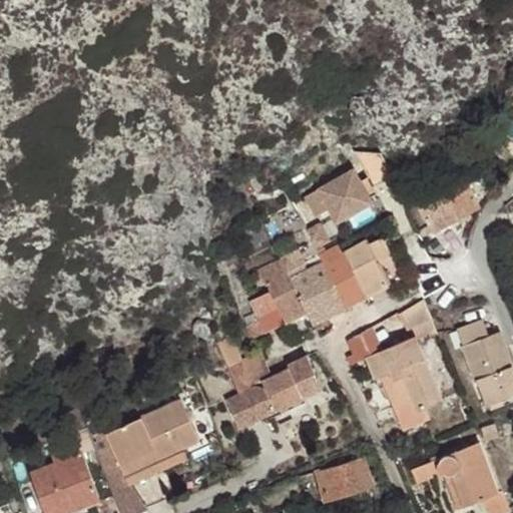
[(370,178),(375,188),(394,177),(380,152),(365,152),(355,152),(370,178)]
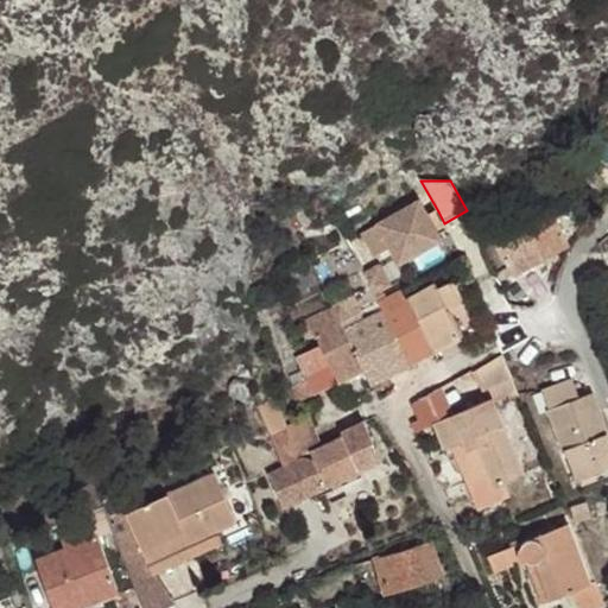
[(441,236),(429,216),(422,203),(379,226),(362,235),(375,258),(392,248),(401,266),(443,242),(441,236)]
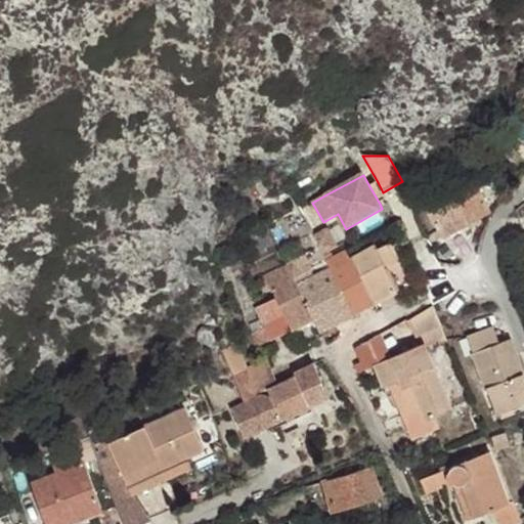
[(424,200),(441,238),(490,211),(479,189),(474,179),(452,190),(451,187),(424,200)]
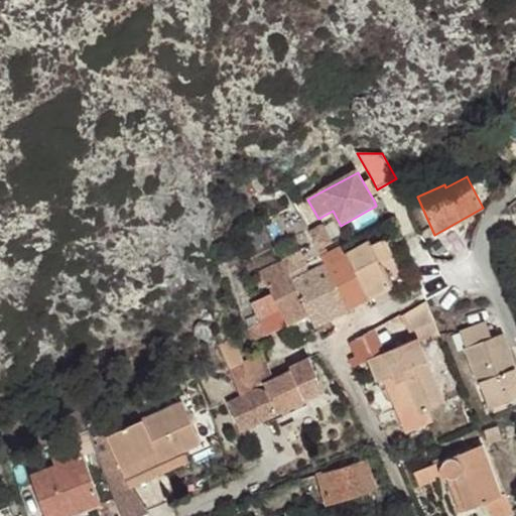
[(364,183),(374,201),(381,197),(377,189),(372,179),(364,183)]
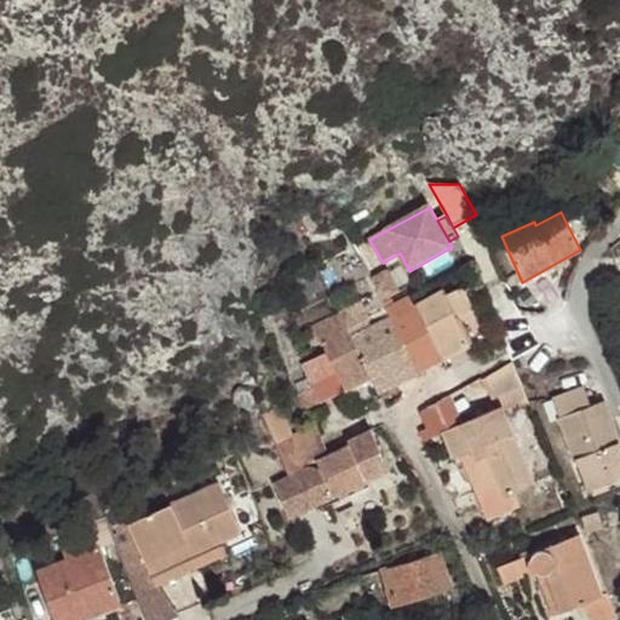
[(574,219),(567,224),(580,250),(586,244),(592,236),(589,229),(579,228),(574,219)]
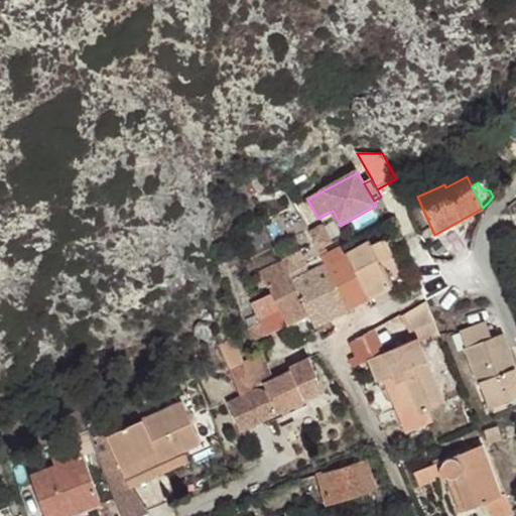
[(345,256),(369,299),(405,280),(384,241),(372,248),(370,243),(345,256)]
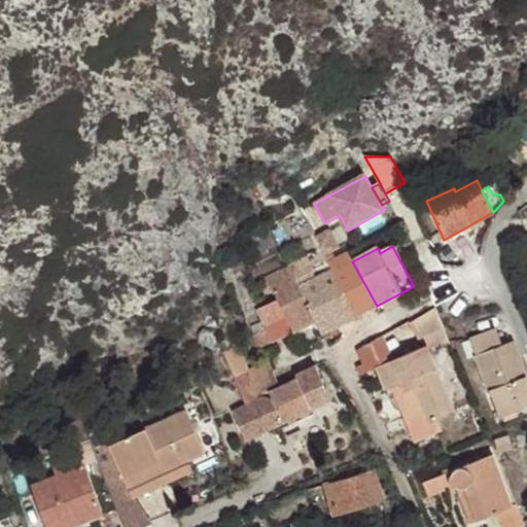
[(377,306),(352,261),(347,251),(327,261),(332,270),(357,316),(377,306)]
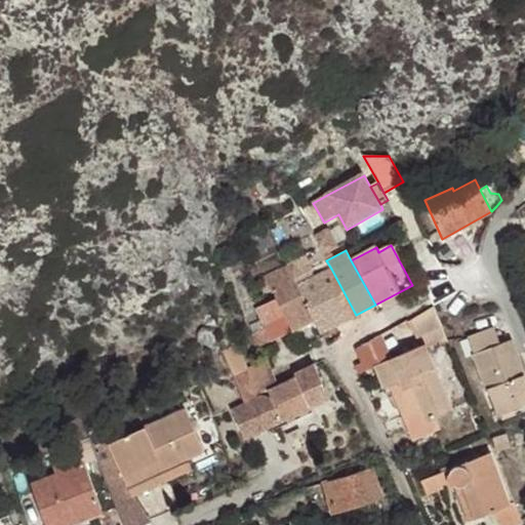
[(293,330),(315,320),(298,287),(288,267),(288,266),(264,278),(271,293),(274,291),(278,299),(255,311),(261,321),(265,327),(286,317),(293,330)]
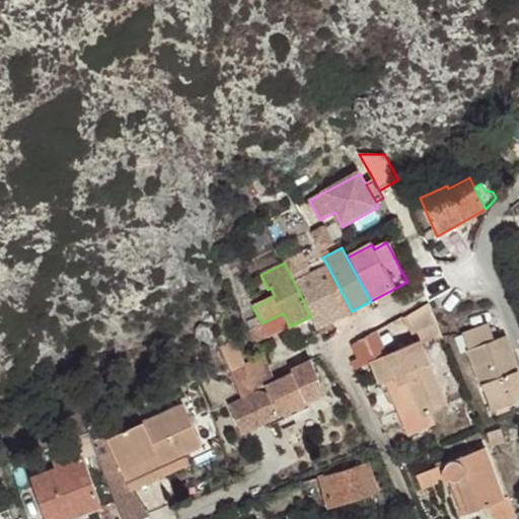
[(317,328),(352,311),(327,266),(295,284),(311,316),(317,328)]
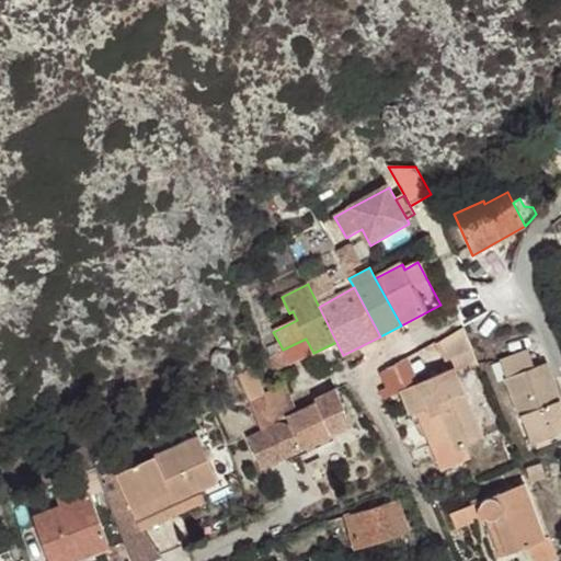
[(446,363),(472,350),(464,328),(436,344),(446,363)]
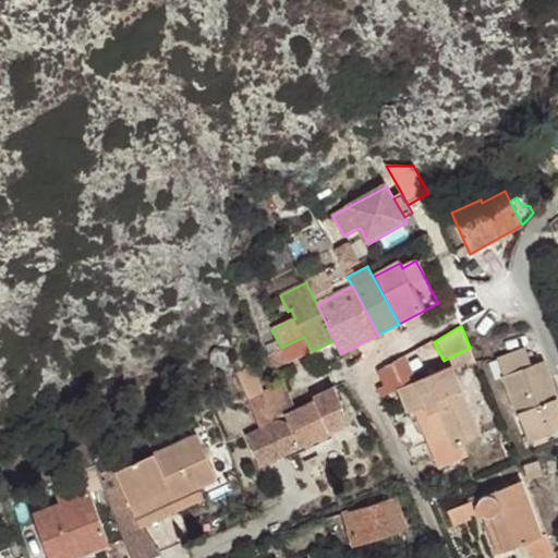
[(281,349),(281,348),(278,341),(265,348),(269,355),(281,349)]
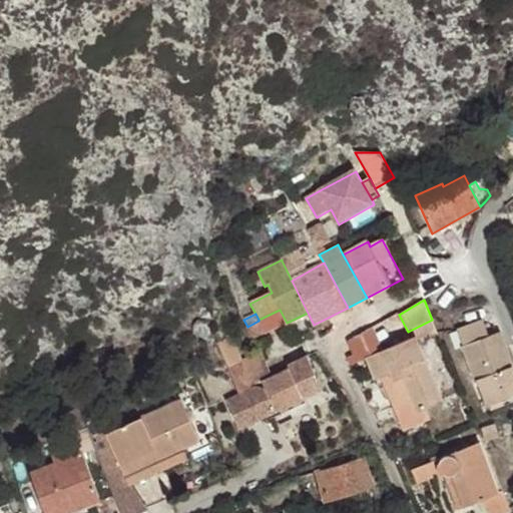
[(264,334),(259,321),(247,327),(244,328),(249,341),(264,334)]
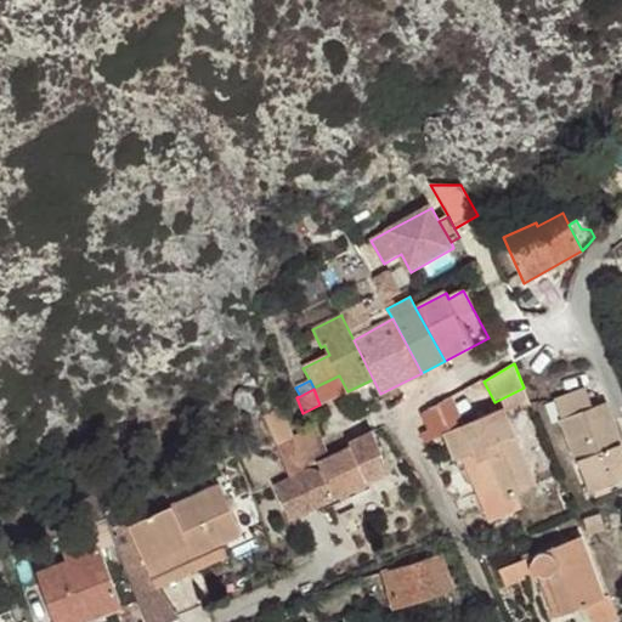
[(621,467),(621,447),(605,402),(592,408),(586,389),(554,400),(591,492),(615,482),(611,473),(621,467)]
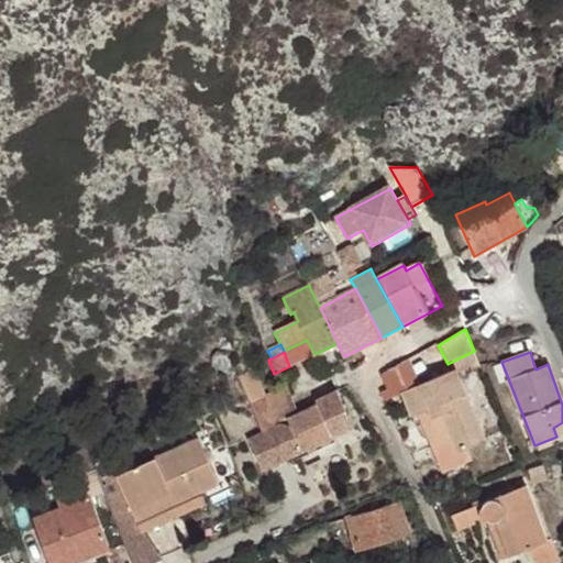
[(454,370),(403,392),(412,417),(428,409),(437,406),(440,414),(448,431),(456,452),(457,452),(467,448),(485,440),(454,370)]
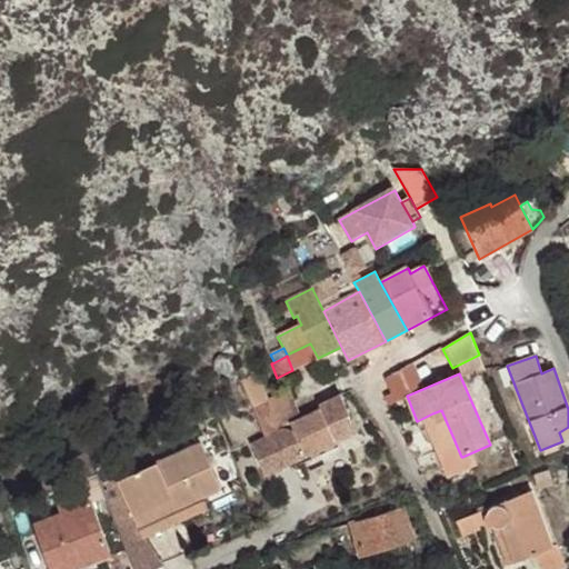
[(242,381),(253,407),(268,400),(257,375),(242,381)]
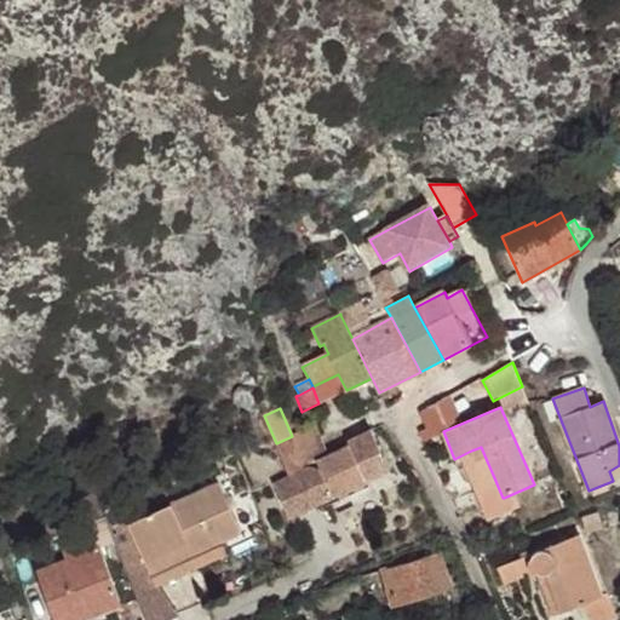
[(290,475),(326,455),(311,426),(292,436),(276,443),(290,475)]
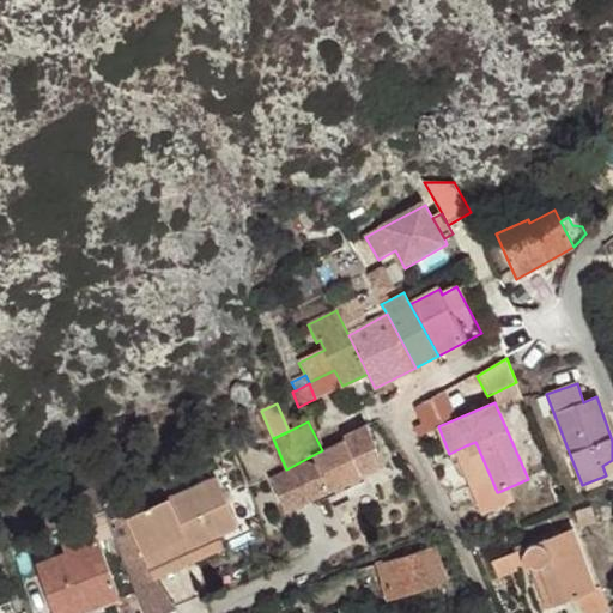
[(345,439),(322,450),(286,469),(272,475),(287,509),(329,489),(363,473),(363,475),(386,465),(368,425),(344,438),(345,439)]
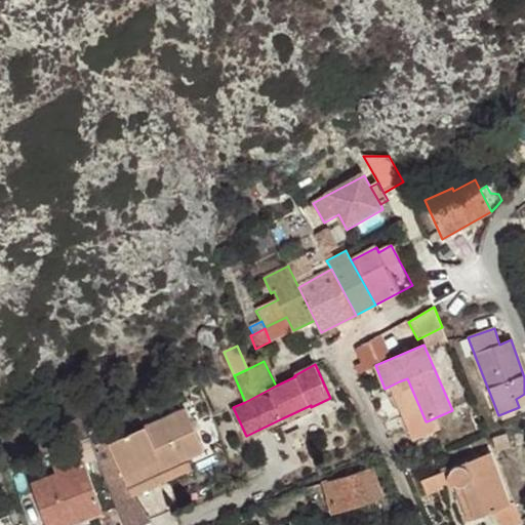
[(402,389),(410,386),(407,378),(399,381),(402,389)]
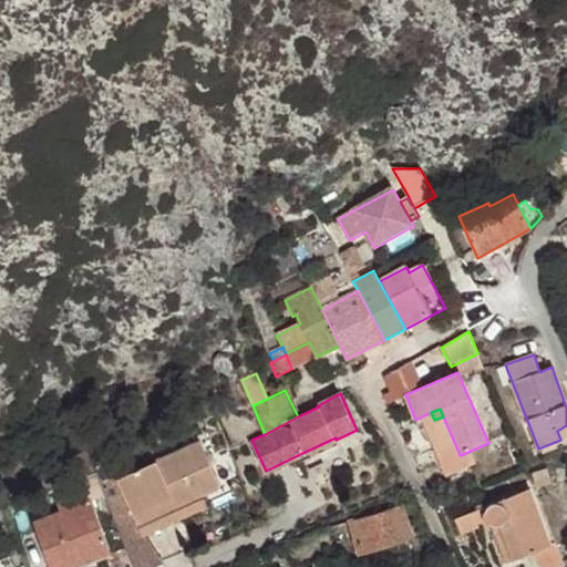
[(566,436),(566,425),(557,431),(560,440),(566,436)]
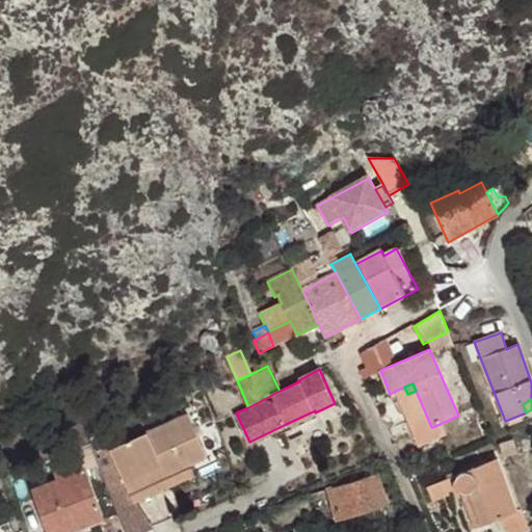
[(414,434),(431,427),(423,407),(405,414),(414,434)]
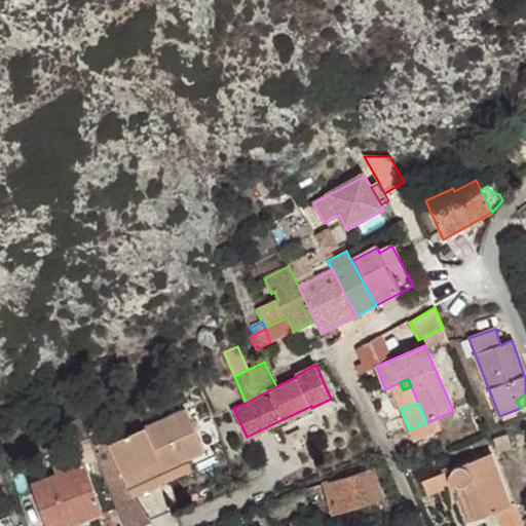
[(283,419),(247,437),(250,444),(314,413),(311,408),(311,406),(283,419)]
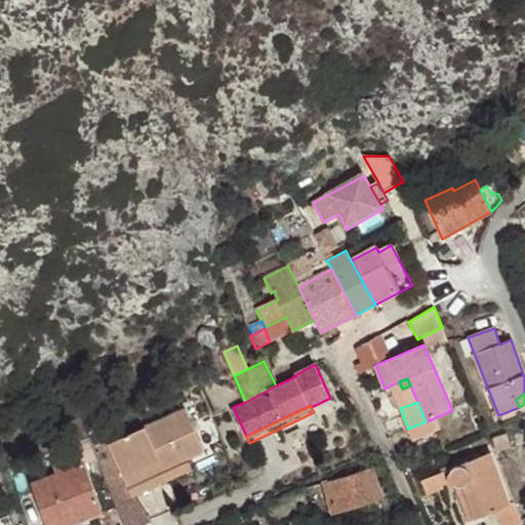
[(109,444),(128,486),(188,459),(204,452),(186,410),(109,444)]
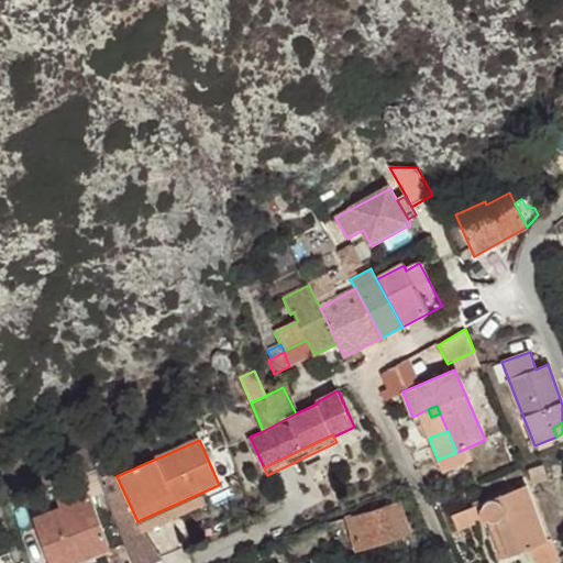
[(467,448),(457,452),(462,462),(472,457),(467,448)]
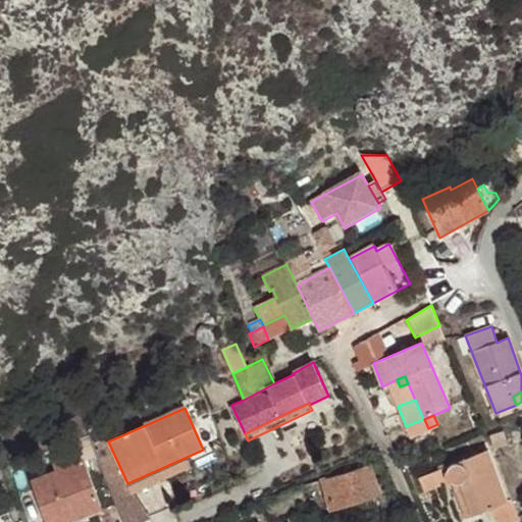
[(105,435),(93,440),(123,521),(152,521),(132,492),(127,483),(108,441),(105,435)]
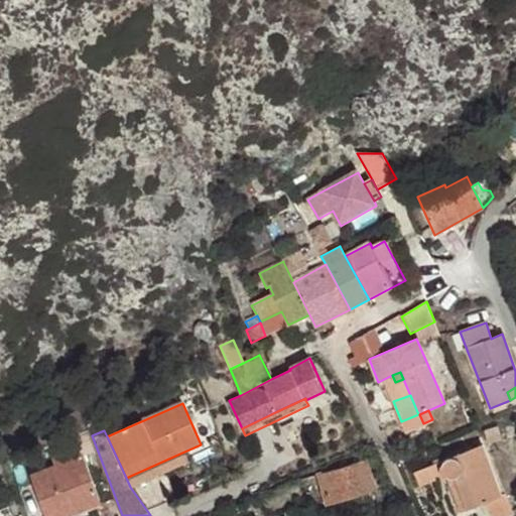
[(55,469),(31,478),(45,515),(53,515),(76,508),(78,514),(100,505),(77,442),(49,453),(55,469)]
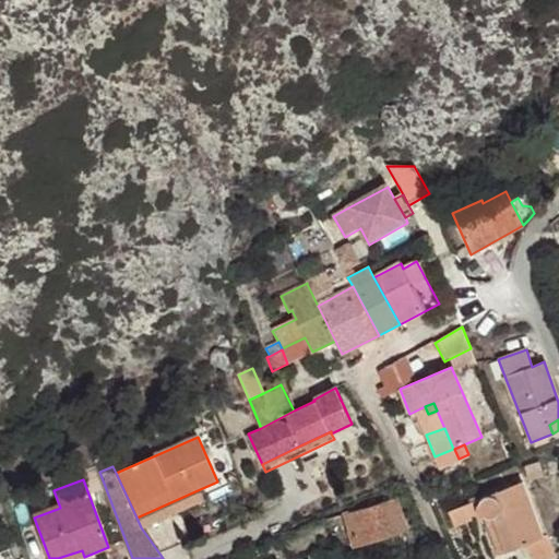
[(543,538),(522,483),(487,497),(484,498),(483,499),(482,500),(480,501),(479,504),(478,507),(478,511),(478,513),(478,514),(495,557),(525,545),(543,538)]
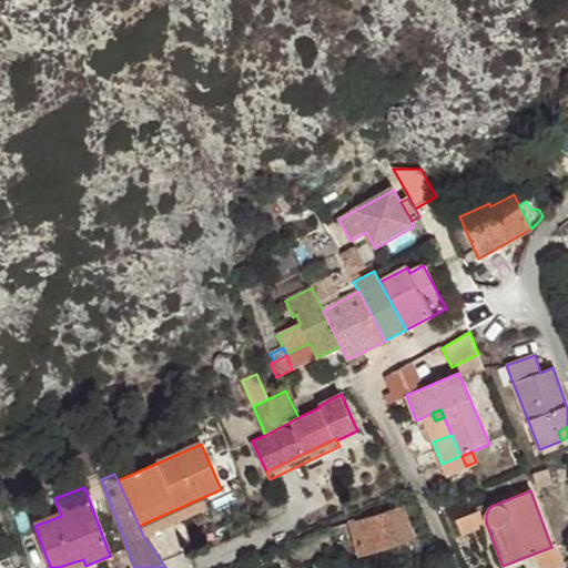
[(203,497),(139,526),(143,536),(208,508),(203,497)]
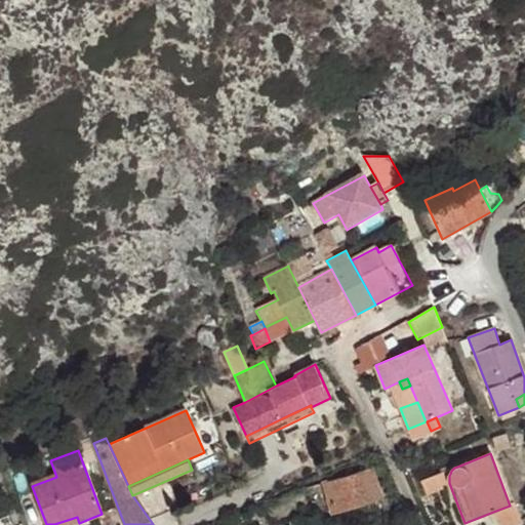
[(453,469),(454,468),(422,481),(428,494),(442,489),(441,486),(449,482),(449,480),(449,476),(450,474),(451,471),(452,470),(453,469)]
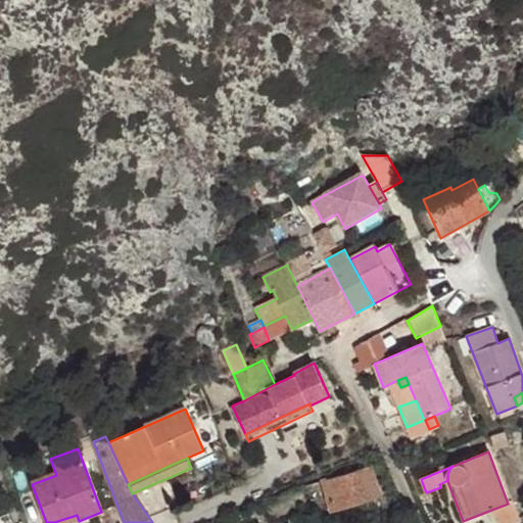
[(370,467),(323,481),(333,512),(380,497),(370,467)]
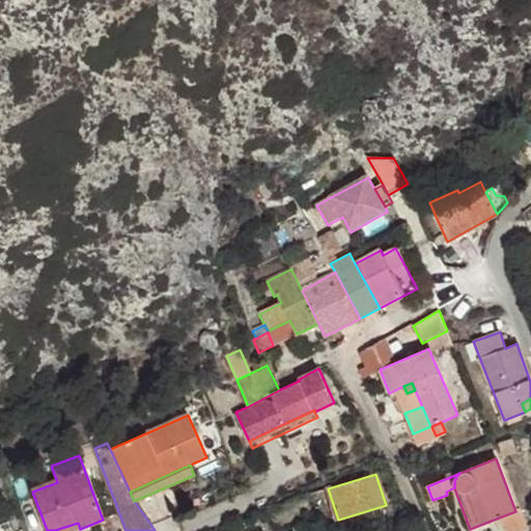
[(520,509),(515,511),(499,518),(508,530),(525,530),(528,530),(520,509)]
